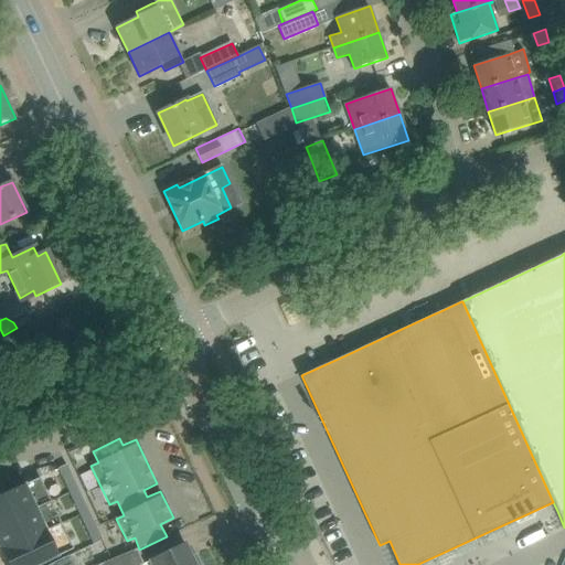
[(30,454),(0,468),(0,498),(42,479),(30,454)]
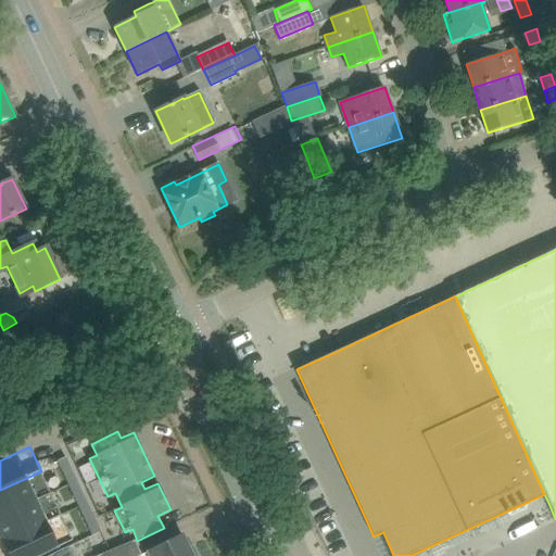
[(65,457),(57,460),(63,474),(72,469),(65,457)]
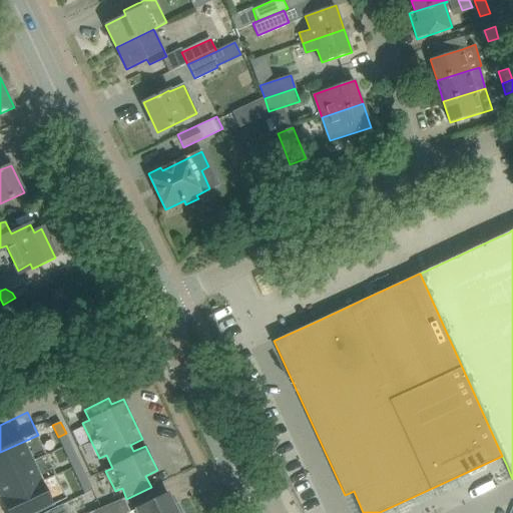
[(66,433),(58,437),(63,448),(71,444),(66,433)]
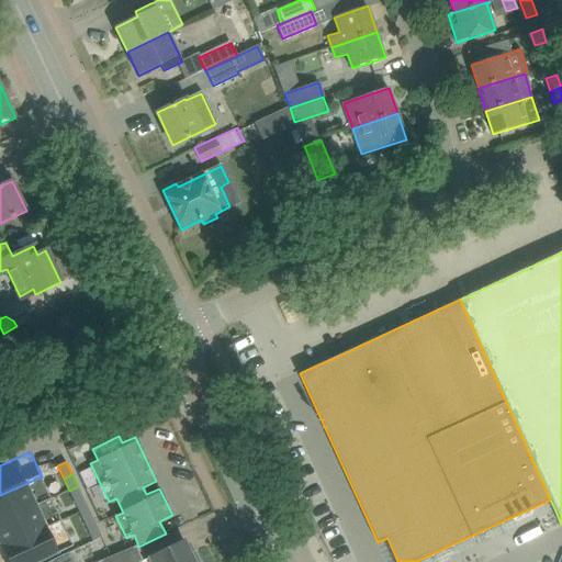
[(42,476),(0,495),(0,523),(53,498),(42,476)]
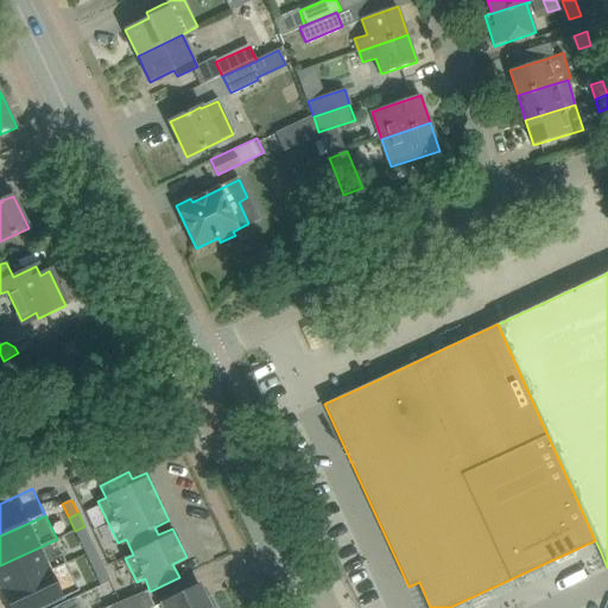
[(84,526),(75,531),(81,544),(90,539),(84,526)]
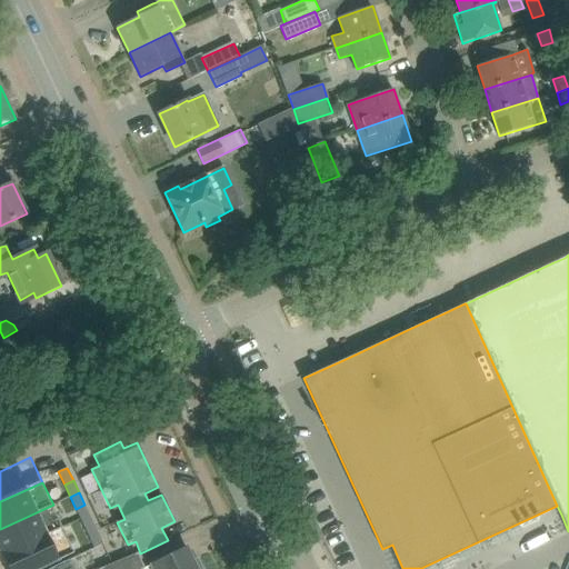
[(53,505),(0,529),(0,548),(5,559),(65,531),(53,505)]
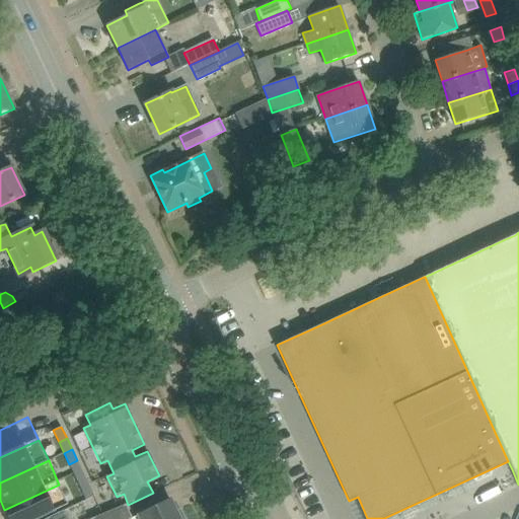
[(77,460),(69,464),(75,476),(83,472),(77,460)]
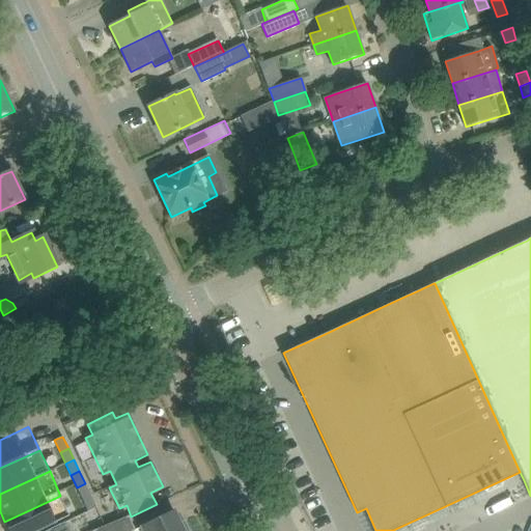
[(85,483),(77,487),(82,499),(90,496),(85,483)]
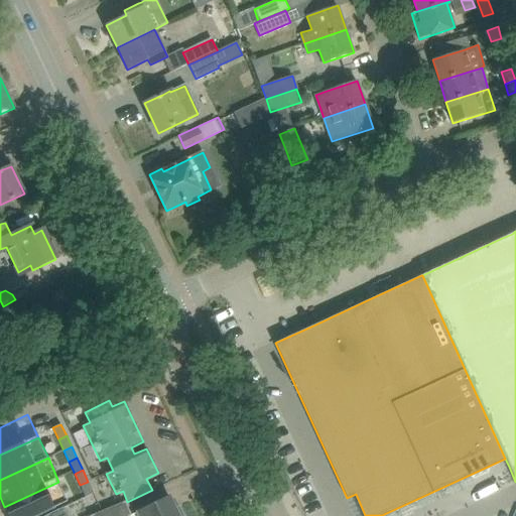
[(88,482),(80,485),(86,497),(94,493),(88,482)]
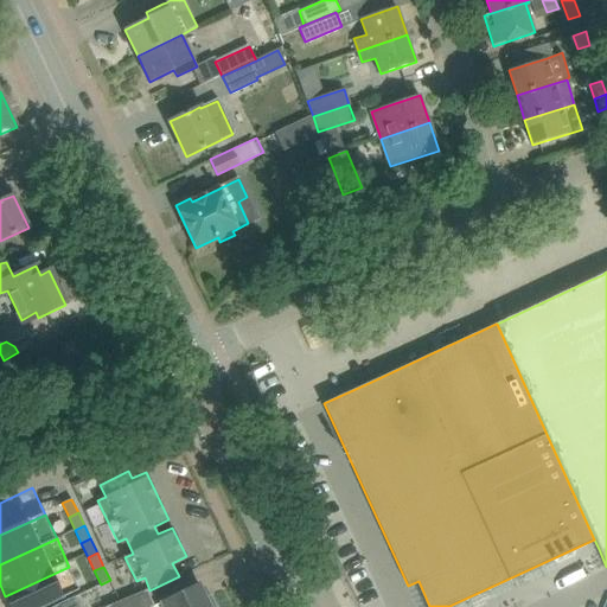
[(215,606),(210,596),(206,599),(199,585),(161,604),(163,606),(215,606)]
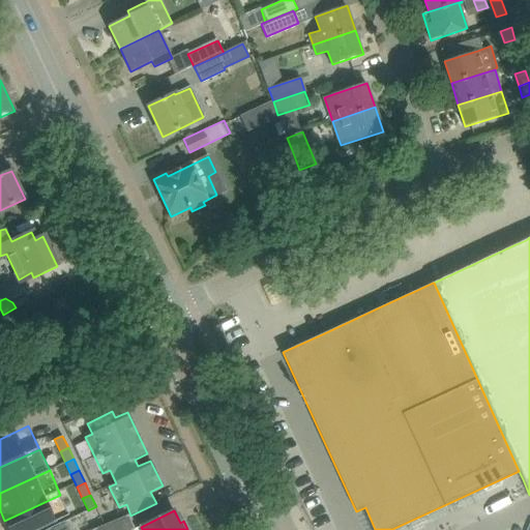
[(96,529),(135,529),(128,517),(96,529)]
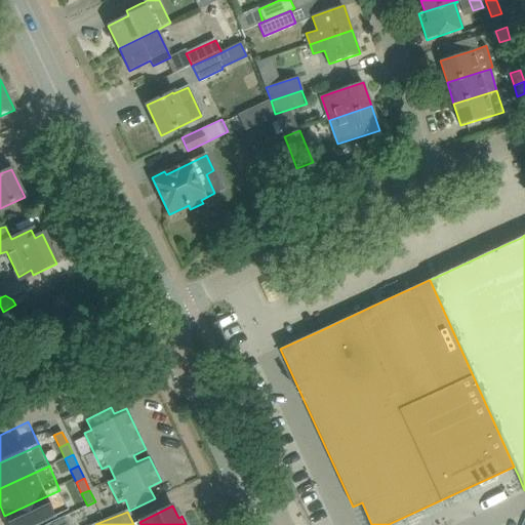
[(69,524),(65,516),(45,524),(69,524)]
